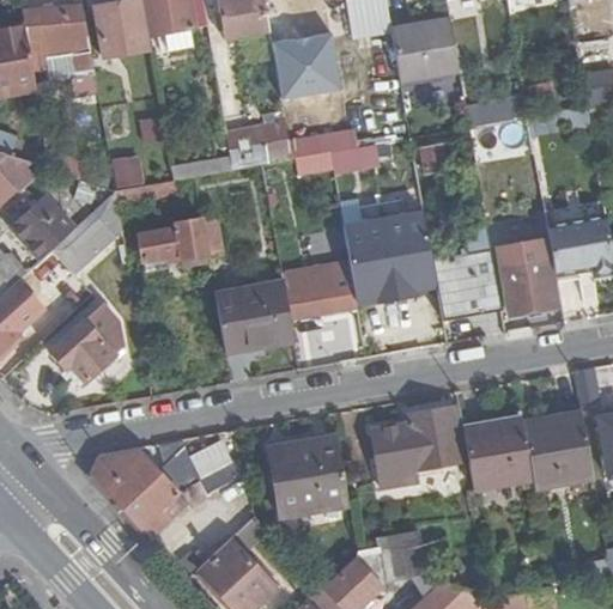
[(131,0),(95,5),(103,55),(147,48),(139,0),(131,0)]
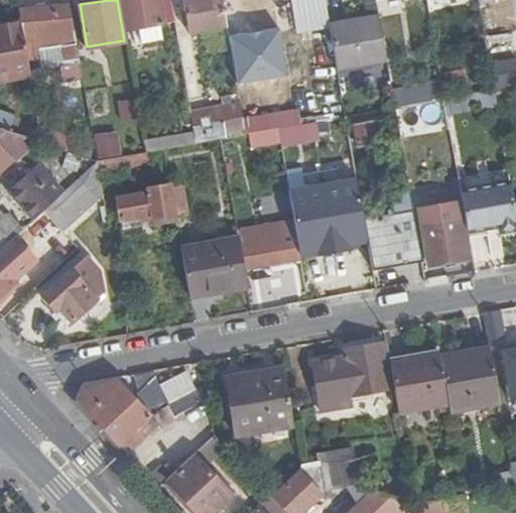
[(120,0),(125,29),(175,20),(171,0),(120,0)]
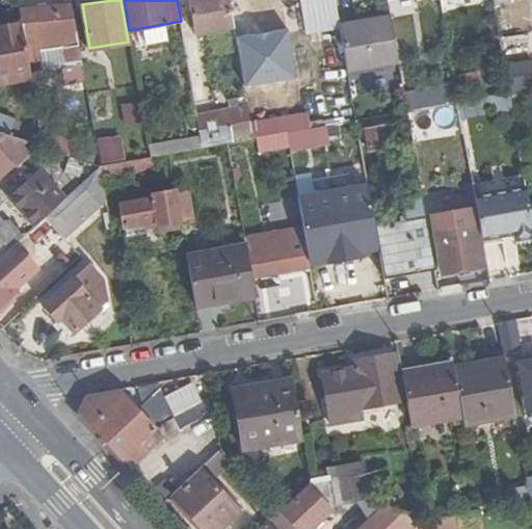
[(234,25),(229,0),(190,0),(196,32),(234,25)]
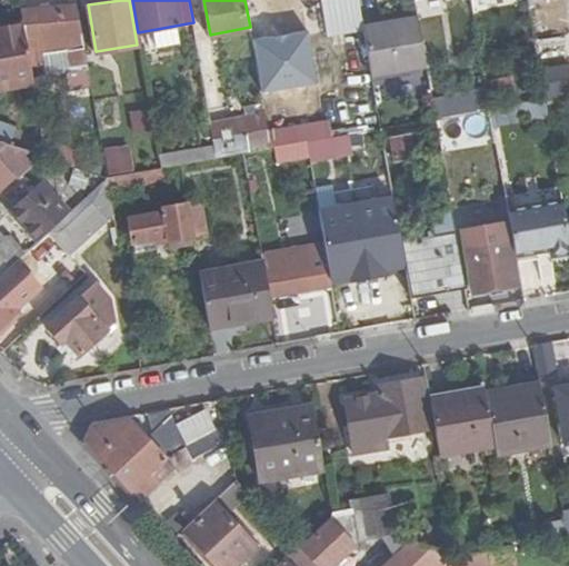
[(321,0),(328,35),(363,28),(362,26),(358,0),(273,0),(276,12),(298,8),(297,0),(321,0)]
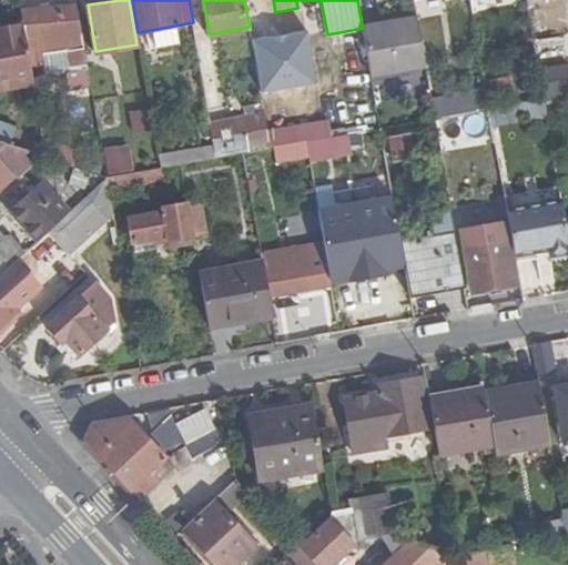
[(23,22),(31,63),(44,61),(48,86),(73,81),(74,87),(80,86),(81,90),(92,89),(79,18),(64,20),(62,7),(38,9),(39,14),(22,16),(23,22)]
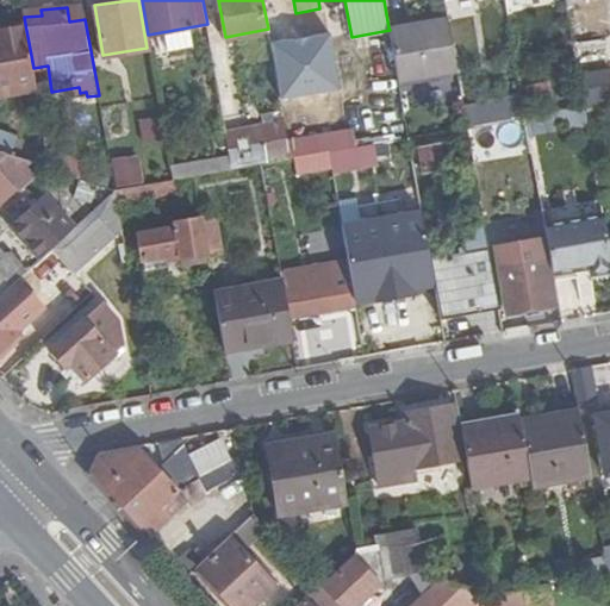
[(449,17),(388,27),(390,30),(398,77),(458,67),(449,17)]
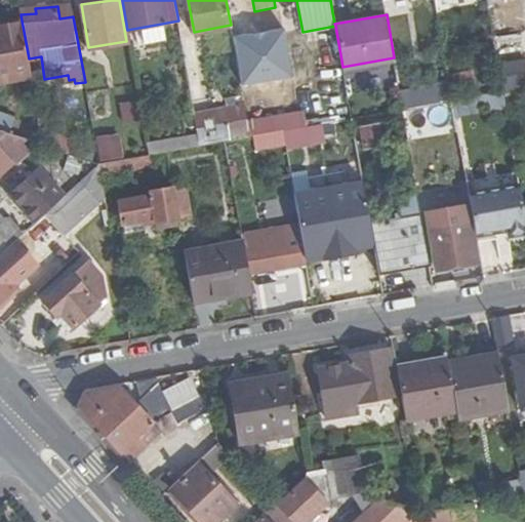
[(0,37),(0,81),(32,76),(29,58),(22,21),(0,26),(2,37),(0,37)]
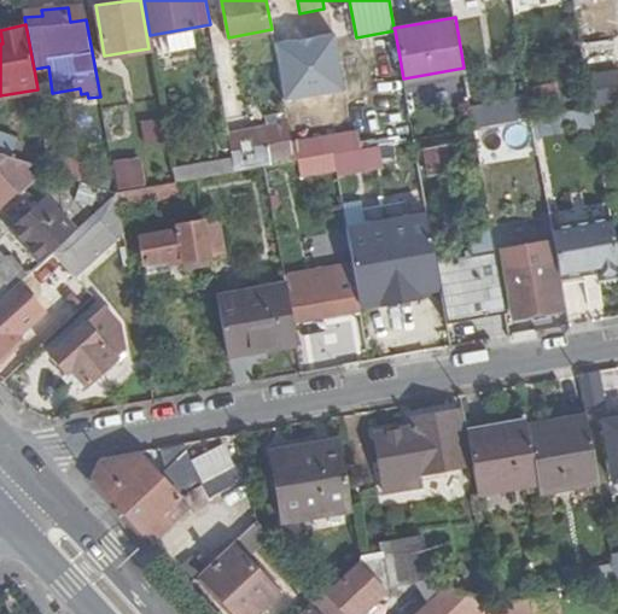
[(617,94),(614,77),(588,82),(592,100),(617,95),(617,94)]
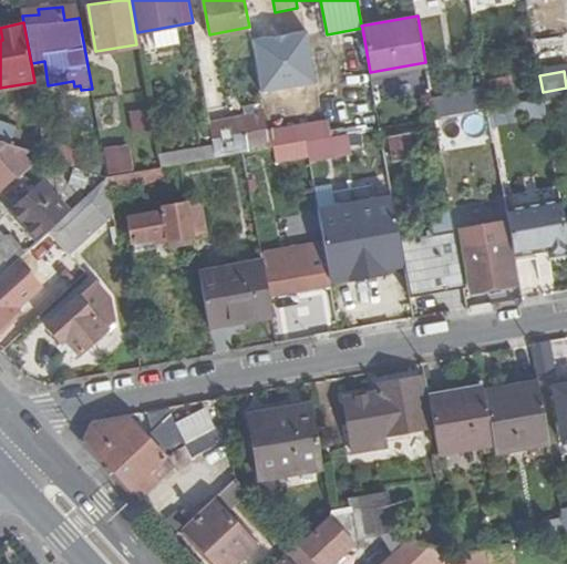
[(471,96),(433,103),(435,118),(473,111),(490,108),(486,90),(470,92),(471,96)]
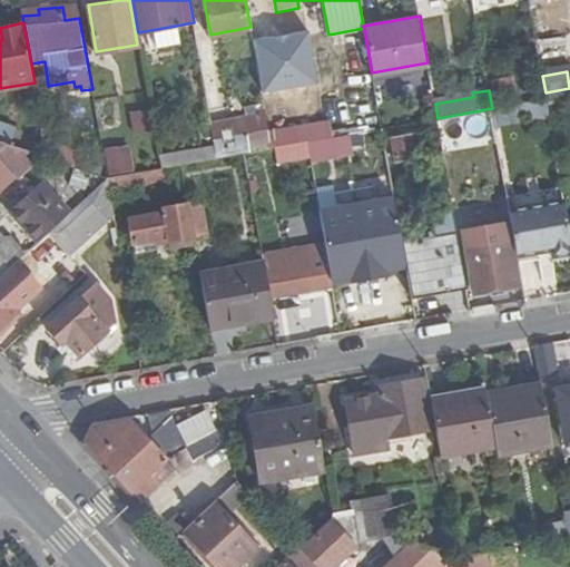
[(547,99),(492,108),(494,120),(501,159),(524,155),(520,129),(551,124),(547,99)]
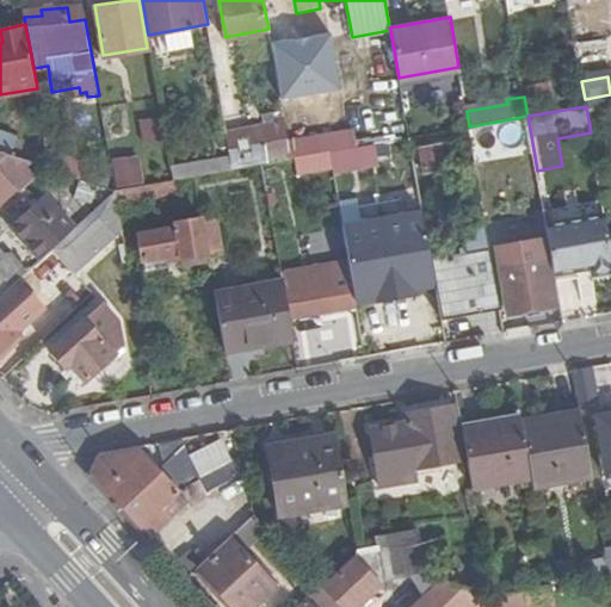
[(528,116),(510,119),(512,132),(530,129),(528,116)]
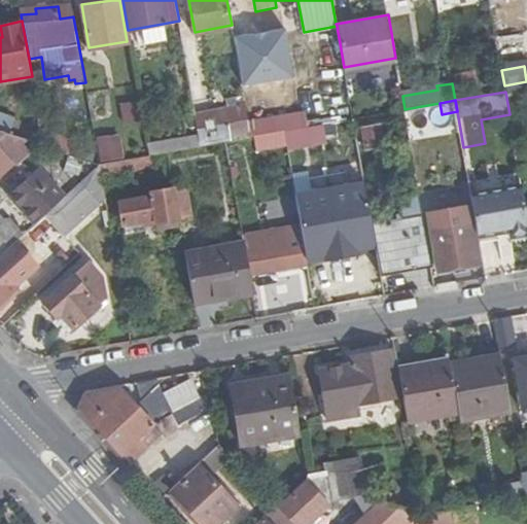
[(374,101),(360,103),(361,113),(376,111),(374,101)]
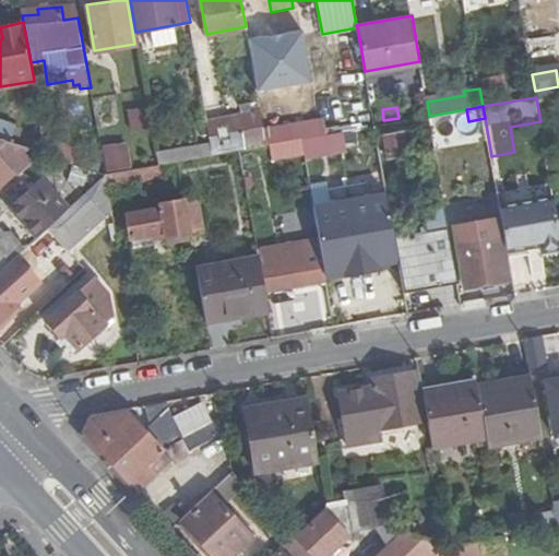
[(264,130),(261,110),(207,119),(213,154),(240,150),(266,145),(264,130)]
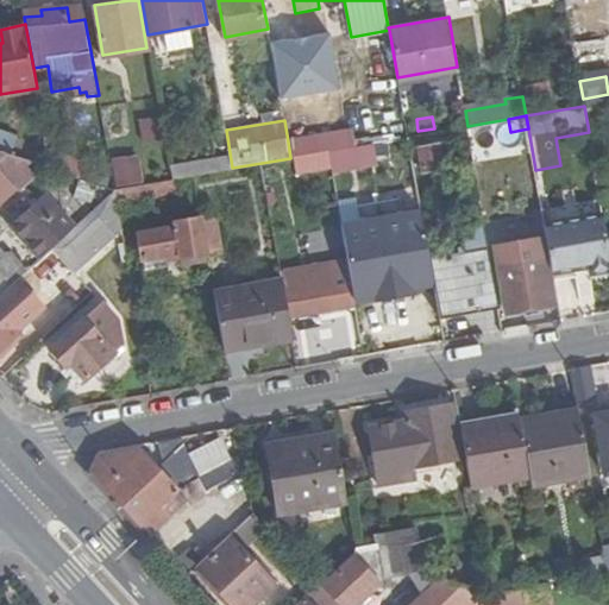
[(352,130),(288,142),(290,158),(320,152),(349,147),(356,146),(352,130)]
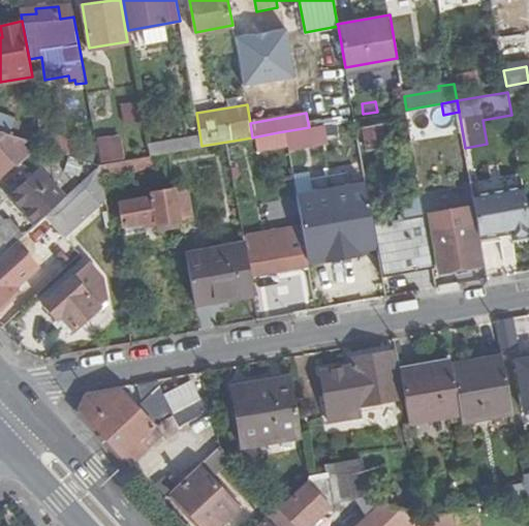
[(0,130),(8,133),(13,120),(0,116),(0,130)]
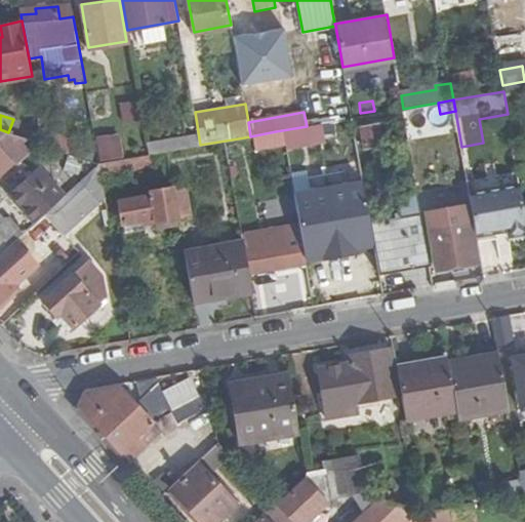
[(379,123),(361,126),(364,148),(382,145),(379,123)]
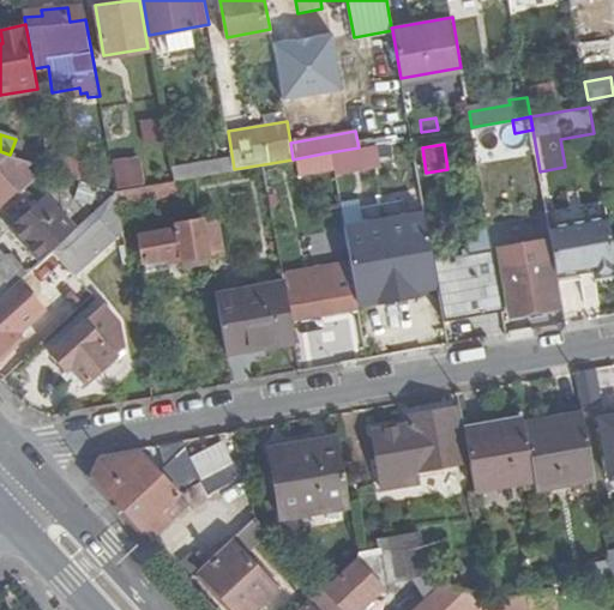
[(18,161),(20,159),(10,155),(0,151),(0,204),(31,175),(18,161)]
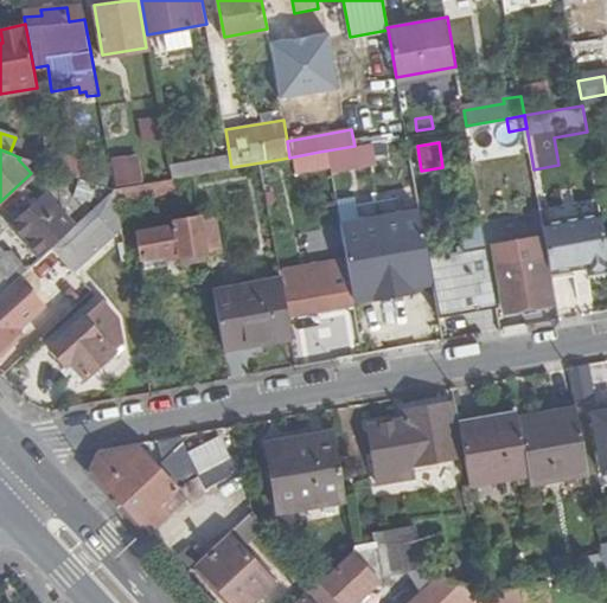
[(50,167),(78,177),(83,162),(45,151),(44,165),(50,167)]
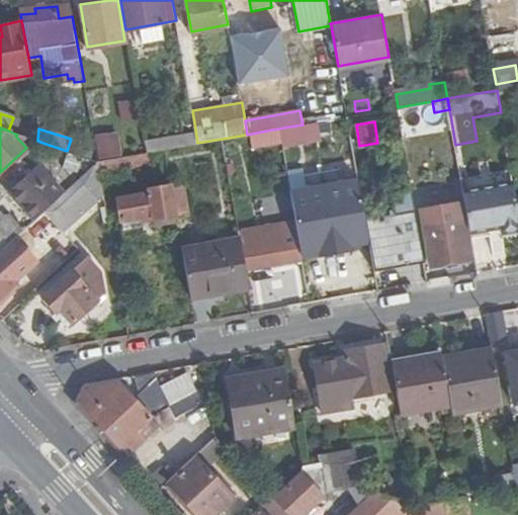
[(117,130),(94,132),(96,153),(119,151),(117,130)]
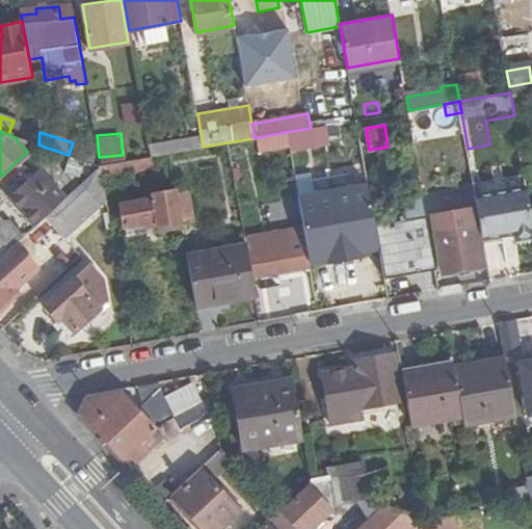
[(182,139),(149,146),(151,156),(169,153),(184,151),(182,139)]
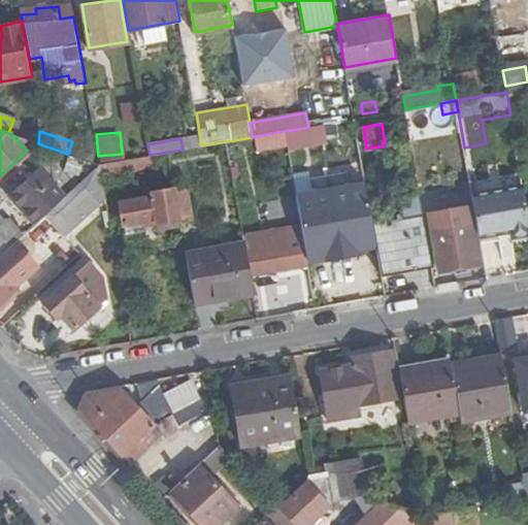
[(34,154),(43,145),(38,143),(32,141),(28,146),(34,154)]
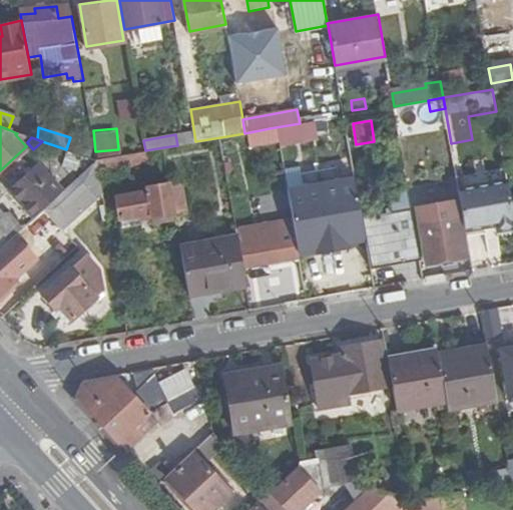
[(63,164),(77,168),(81,154),(68,150),(63,164)]
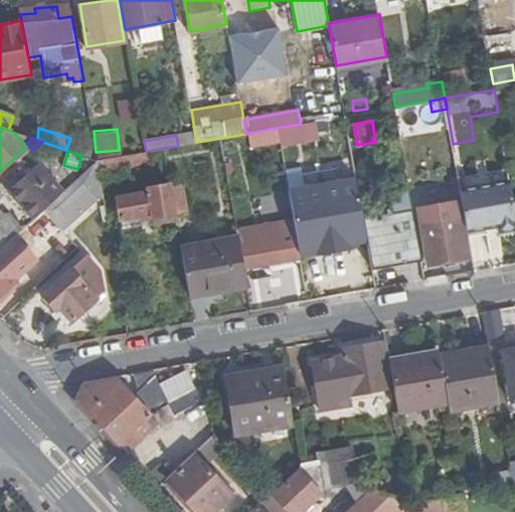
[(145,152),(98,160),(100,171),(147,163),(145,152)]
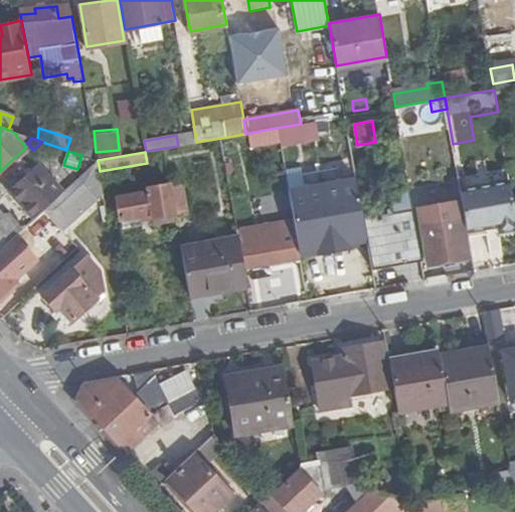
[(43,210),(64,230),(106,192),(100,171),(98,160),(82,174),(63,191),(43,210)]
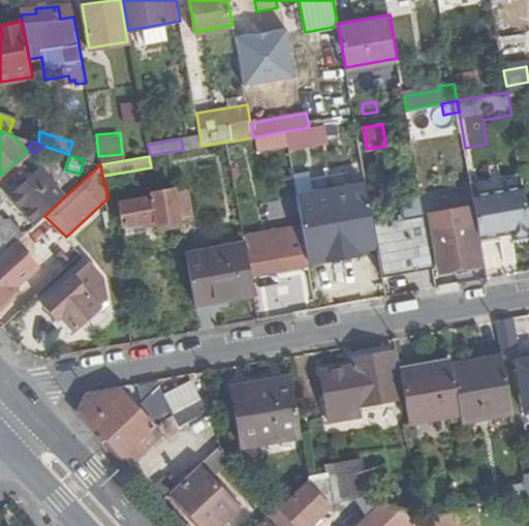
[(44,216),(65,196),(39,168),(10,195),(36,223),(44,216)]
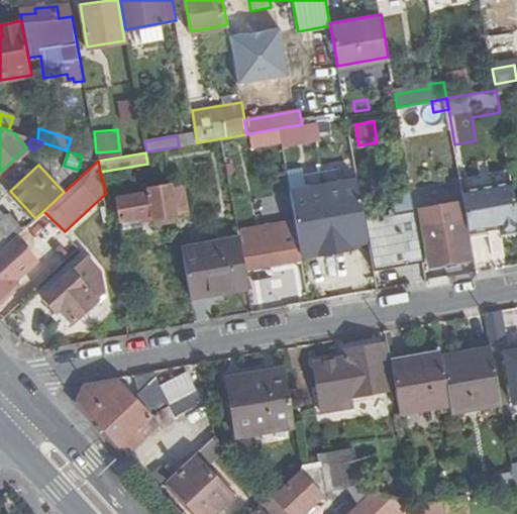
[(516,228),(516,209),(512,180),(461,188),(470,231),(501,225),(502,231),(516,228)]
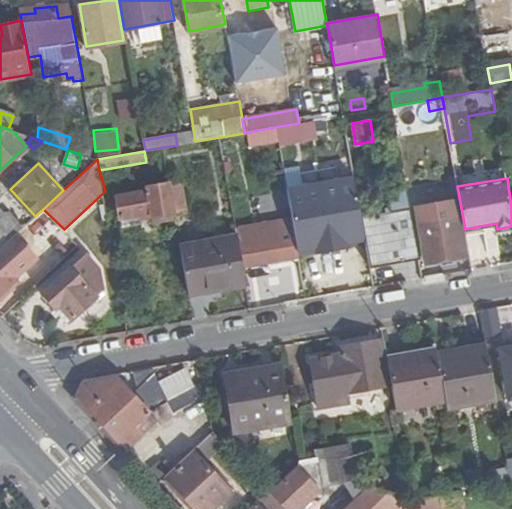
[(149,216),(174,212),(174,210),(170,185),(169,182),(145,186),(145,190),(115,195),(118,217),(149,212),(149,216)]
